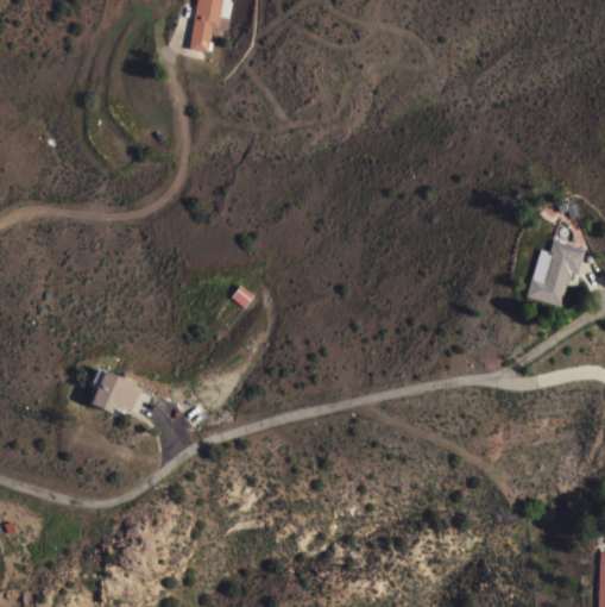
[(197,0),(225,0),(222,17),(232,19),(231,30),(226,29),(225,37),(212,35),(209,43),(214,44),(213,51),(208,51),(208,52),(189,50),(197,0)]
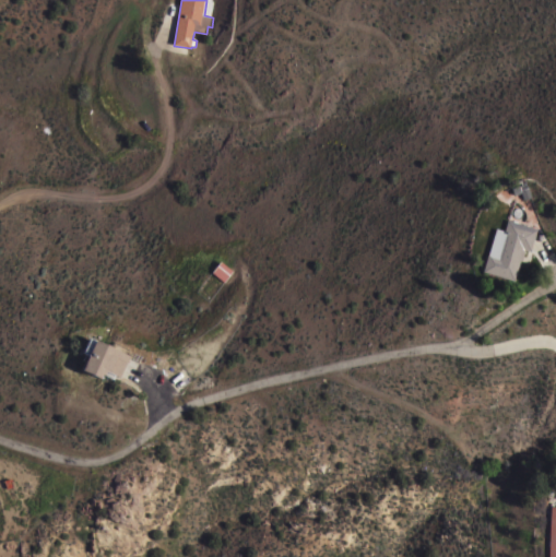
[(533,198),(525,201),(522,193),(515,196),(512,190),(520,187),(527,185),(529,190),(530,189),(533,198)]
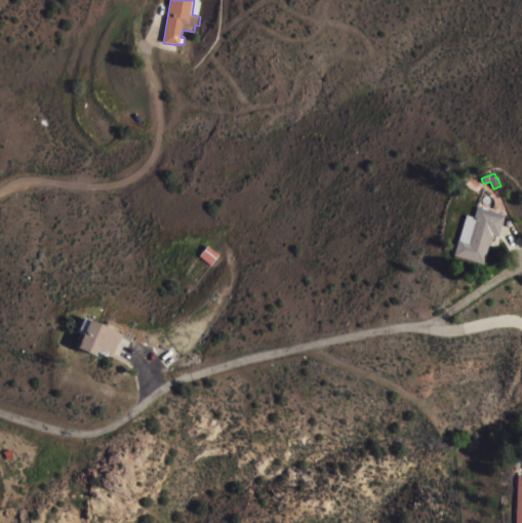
[(474,217),(477,207),(483,209),(483,208),(487,209),(487,210),(506,215),(499,237),(493,236),(490,246),(488,245),(483,265),(453,255),(457,240),(458,240),(466,215),(474,217)]
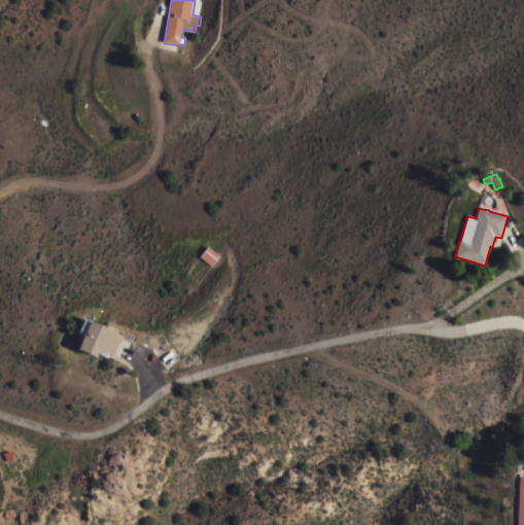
[(220,256),(212,267),(200,257),(208,247),(220,256)]
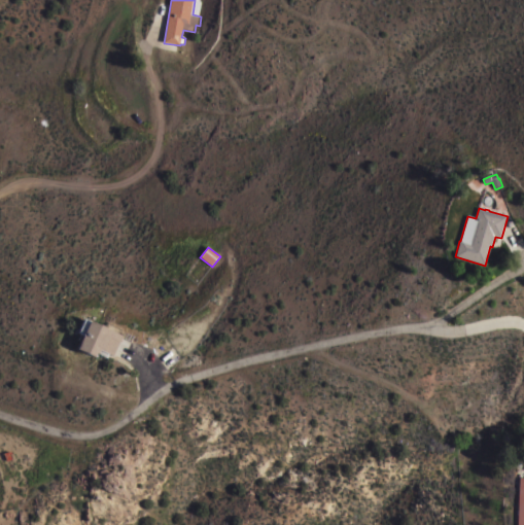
[(121,337),(113,356),(108,354),(108,355),(99,351),(97,354),(95,353),(94,357),(76,349),(81,336),(77,334),(83,319),(89,321),(121,337)]
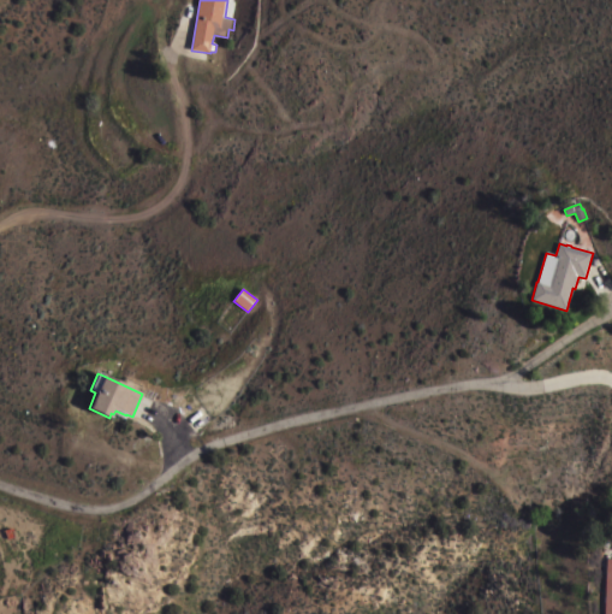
All buildings are outlined.
